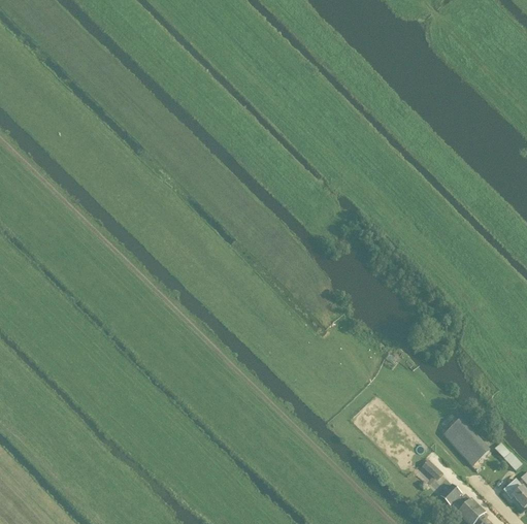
[(443,433),(471,464),(486,452),(458,420),(443,433)]
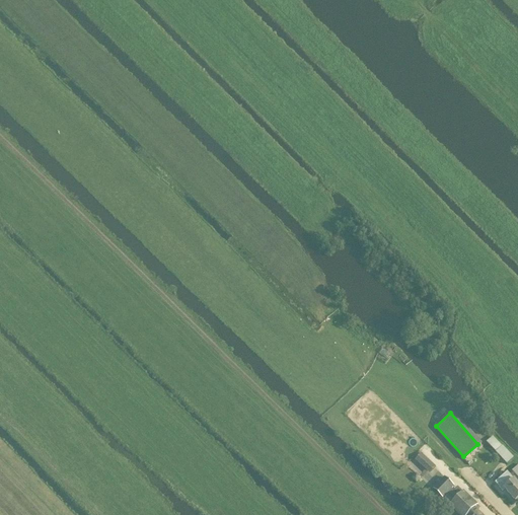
[(486,439),(506,461),(513,454),(501,442),(501,443),(492,434),(486,439)]
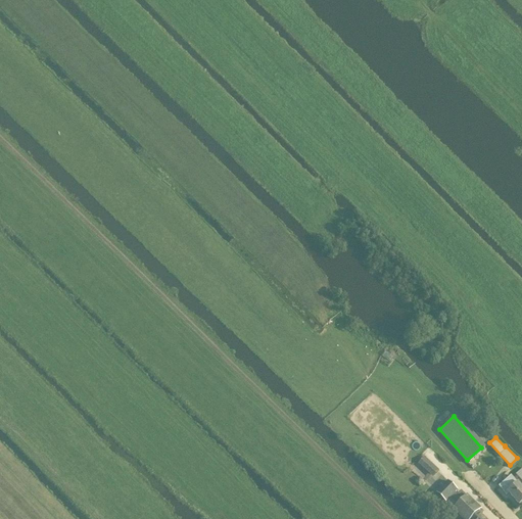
[(438,467),(424,455),(420,459),(433,472),(438,467)]
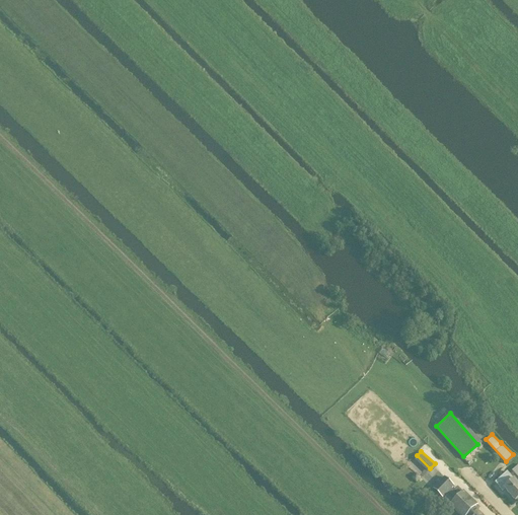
[(507,468),(494,481),(502,489),(504,487),(515,499),(517,495),(517,482),(514,476),(507,468)]
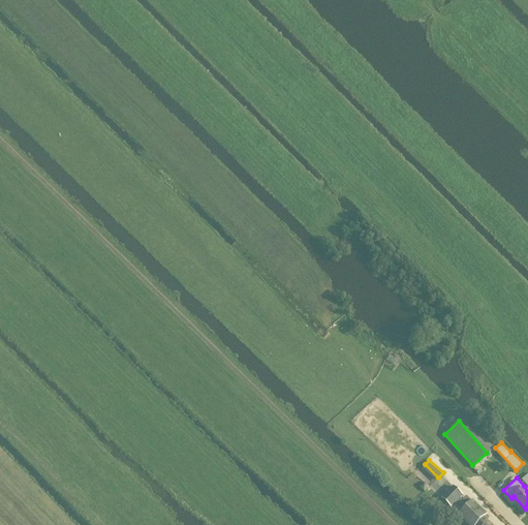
[(429,485),(424,479),(418,484),(424,490),(429,485)]
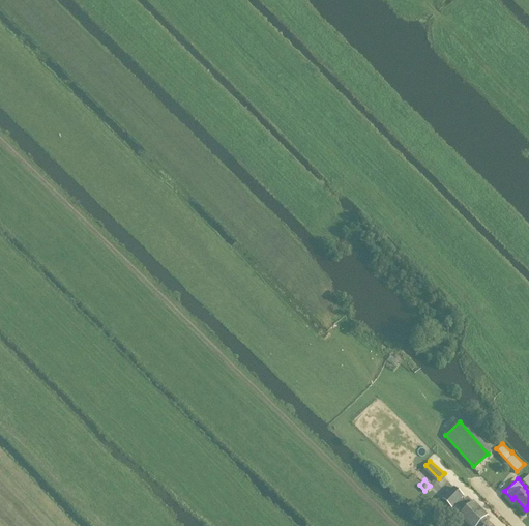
[(453,486),(443,496),(452,505),(456,502),(463,509),(459,514),(472,525),(494,525),(485,517),(487,514),(472,500),(468,504),(461,496),(463,494),(453,486)]
